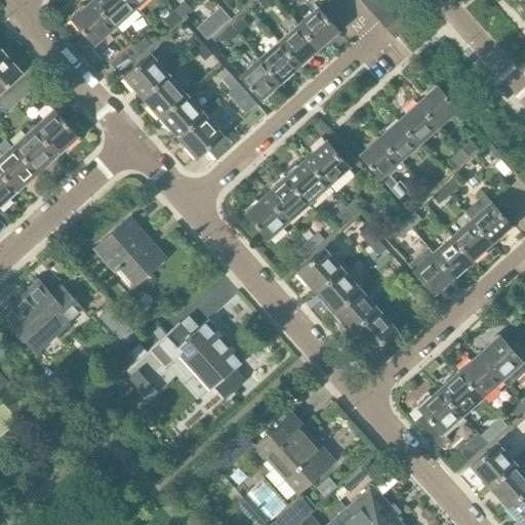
[(115,27),(90,0),(71,17),(94,45),(115,27)]
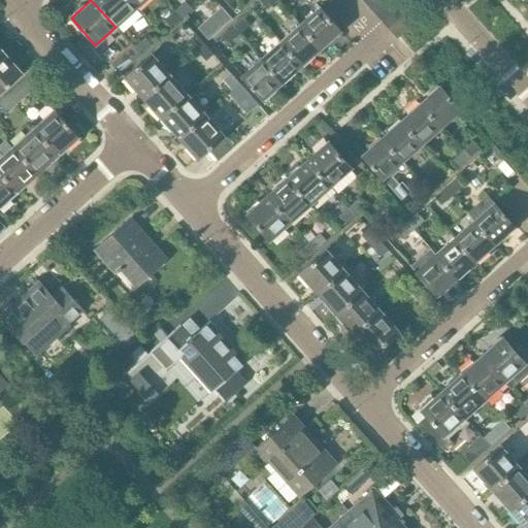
[(91,0),(116,27),(136,9),(128,0),(91,0)]
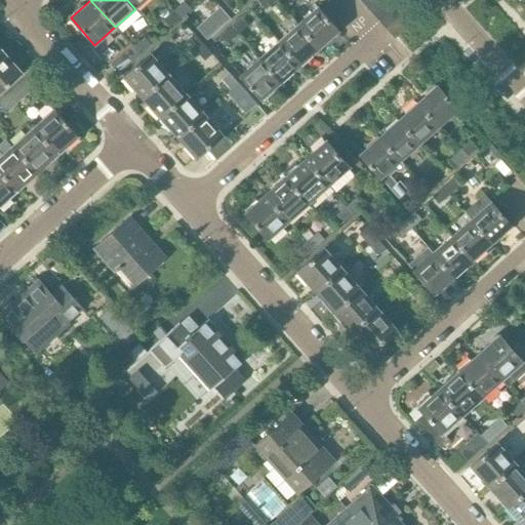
[(127,0),(135,9),(145,0),(127,0)]
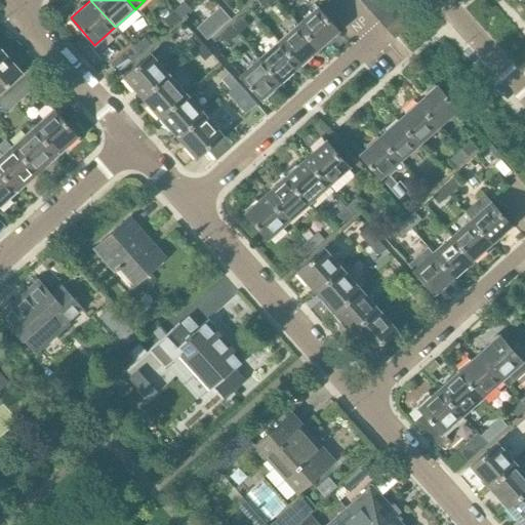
[(231,11),(235,15),(251,0),(238,0),(240,2),(231,11)]
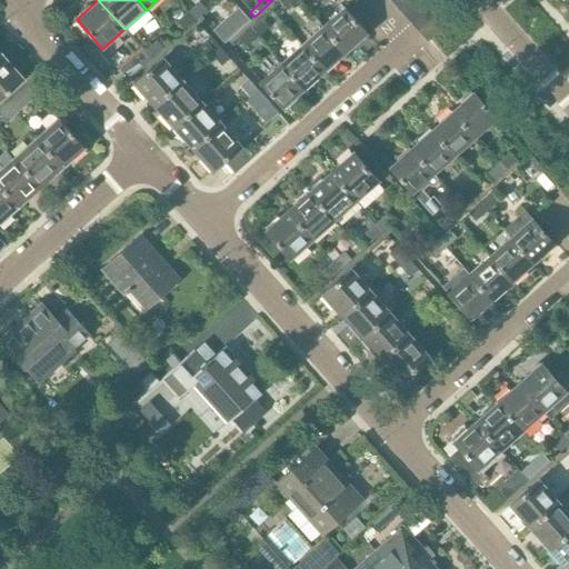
[(282,0),(281,2),(288,10),(299,1),(297,0),(282,0)]
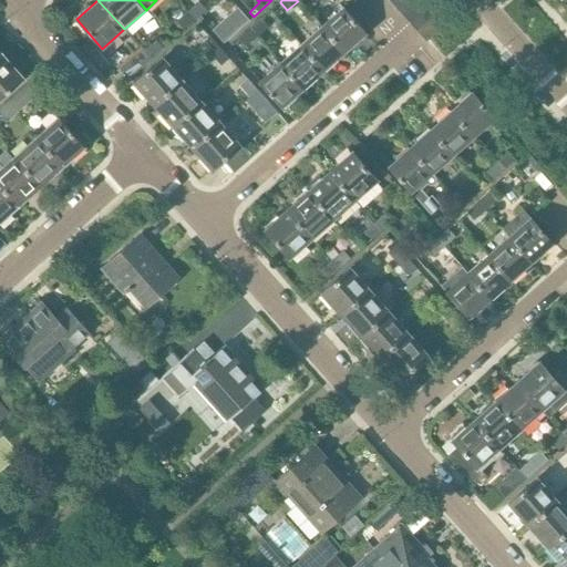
[(400,11),(412,0),(392,0),(391,2),(400,11)]
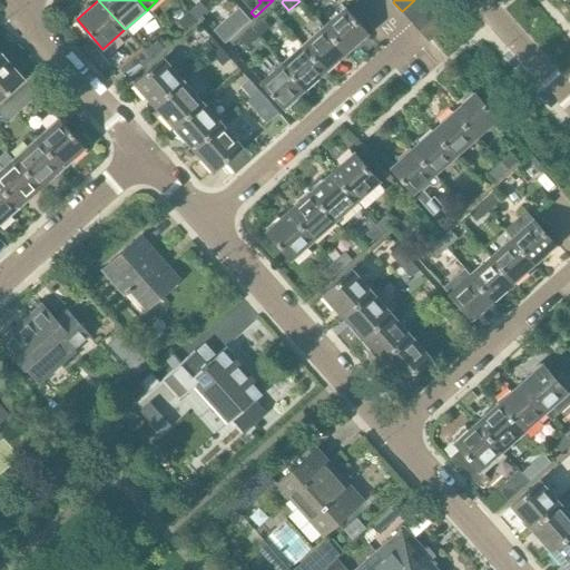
[(207,10),(200,2),(188,12),(195,20),(207,10)]
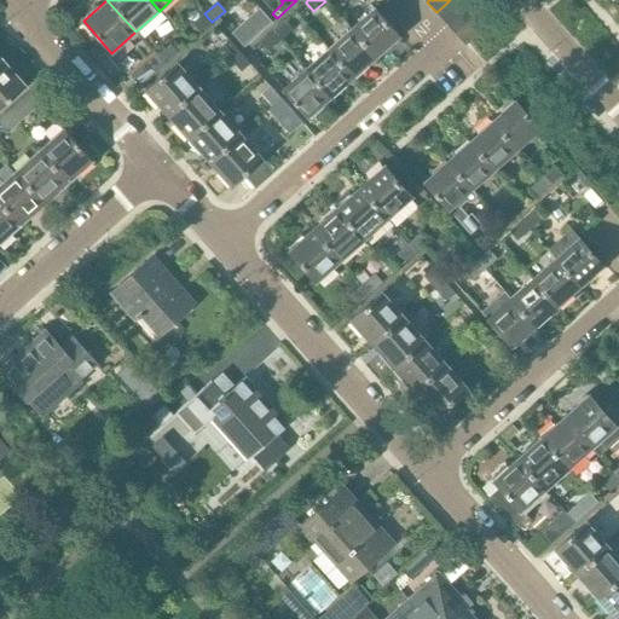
[(456,34),(478,15),(468,4),(446,23),(456,34)]
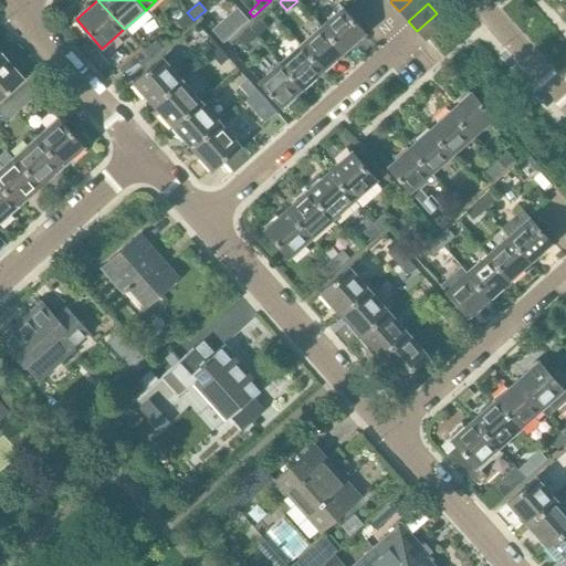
[(343,53),(364,34),(342,9),(321,28),(343,53)]
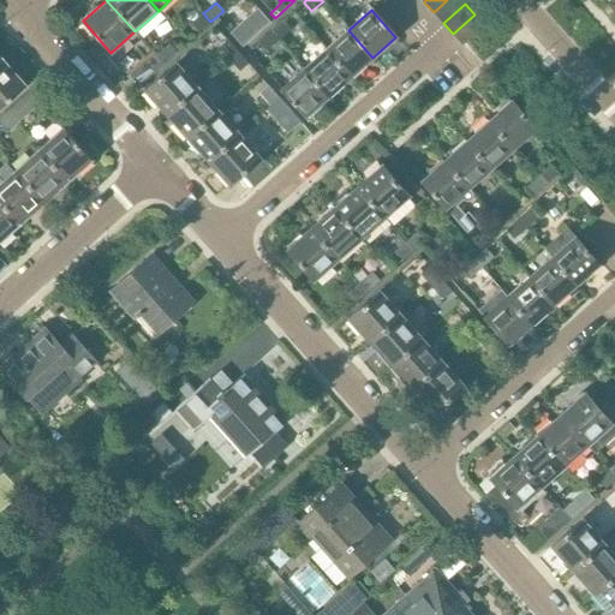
[(191,24),(198,33),(210,22),(203,13),(191,24)]
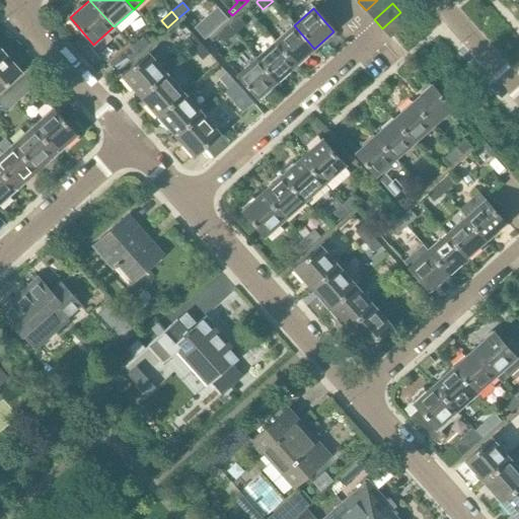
[(245,24),(238,17),(227,26),(234,34),(245,24)]
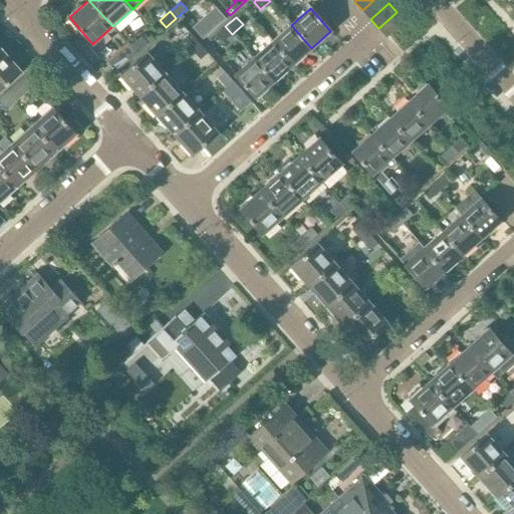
[(293,64),(311,48),(291,25),(272,41),(293,64)]
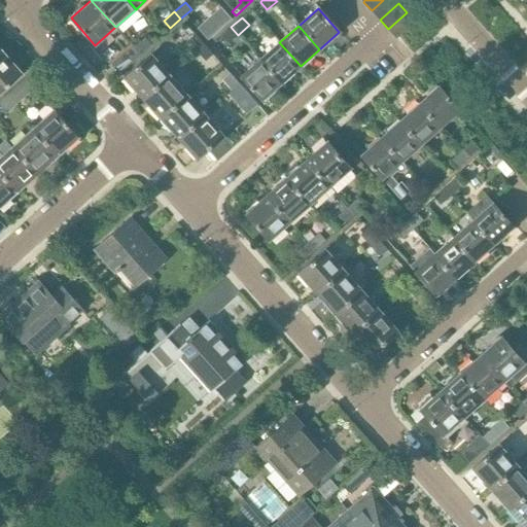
[(220,36),(229,44),(238,35),(231,27),(220,36)]
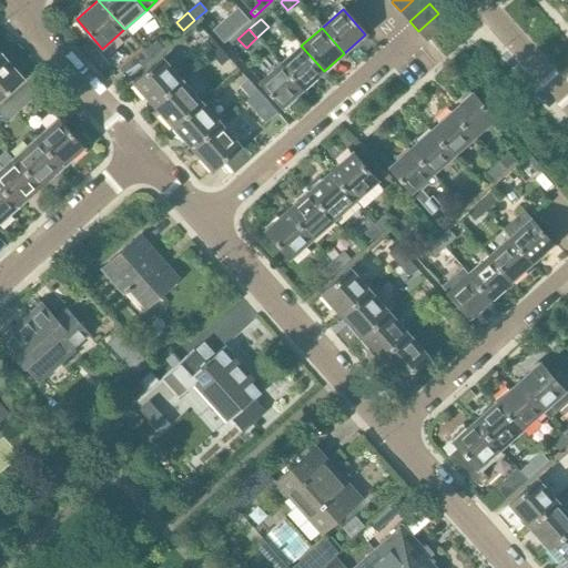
[(210,36),(201,43),(211,54),(220,48),(210,36)]
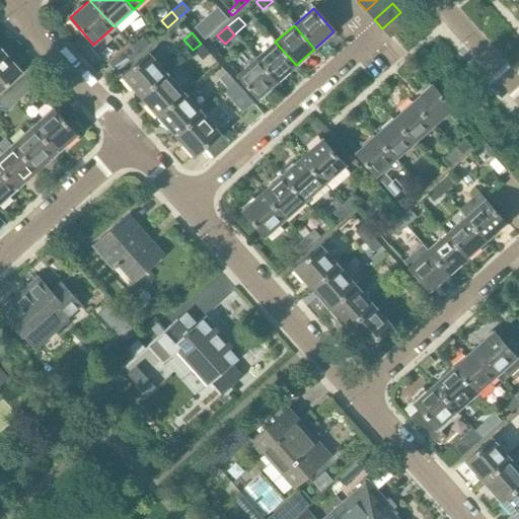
[(138,54),(148,45),(142,36),(132,46),(138,54)]
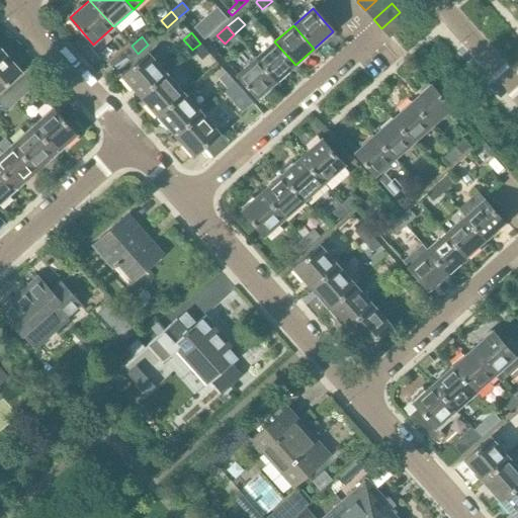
[(276,82),(295,65),(274,41),(256,59),(276,82)]
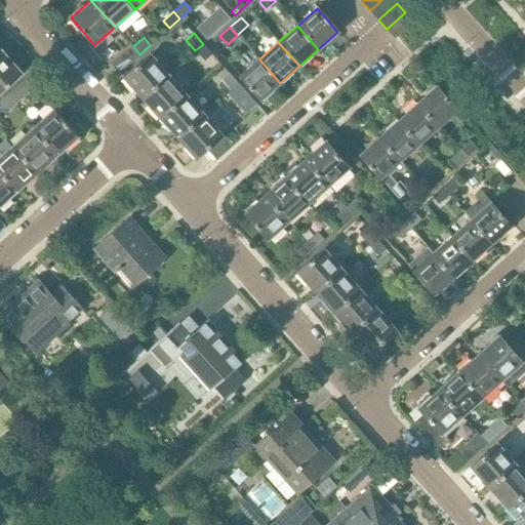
[(120,73),(139,54),(133,46),(131,44),(111,63),(120,73)]
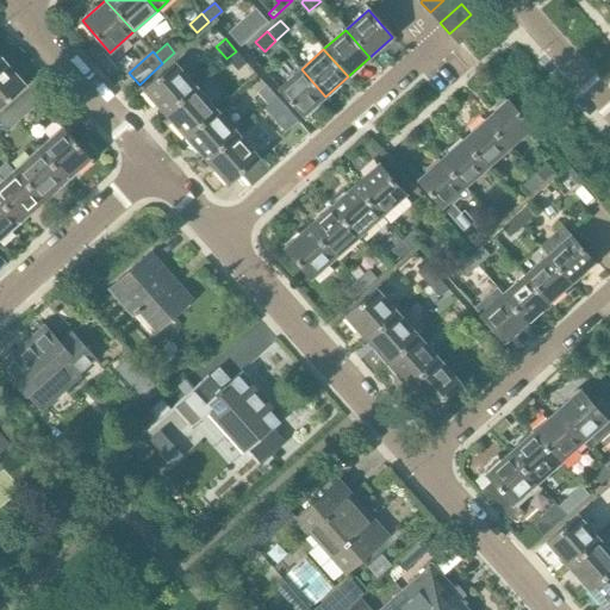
[(237,72),(247,63),(236,51),(226,58),(237,72)]
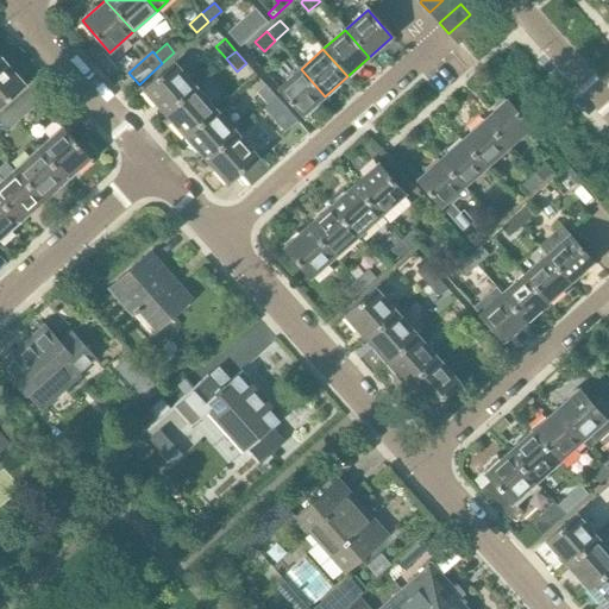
[(4,62),(0,64),(0,107),(25,86),(4,62)]
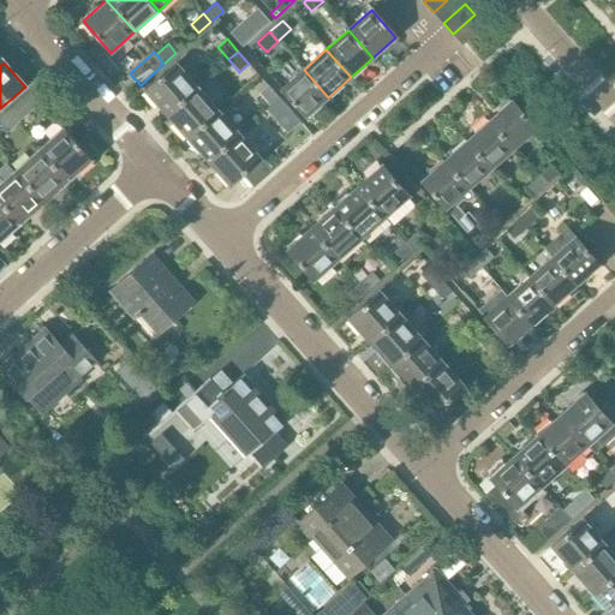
[(166,115),(197,88),(175,64),(144,91),(166,115)]
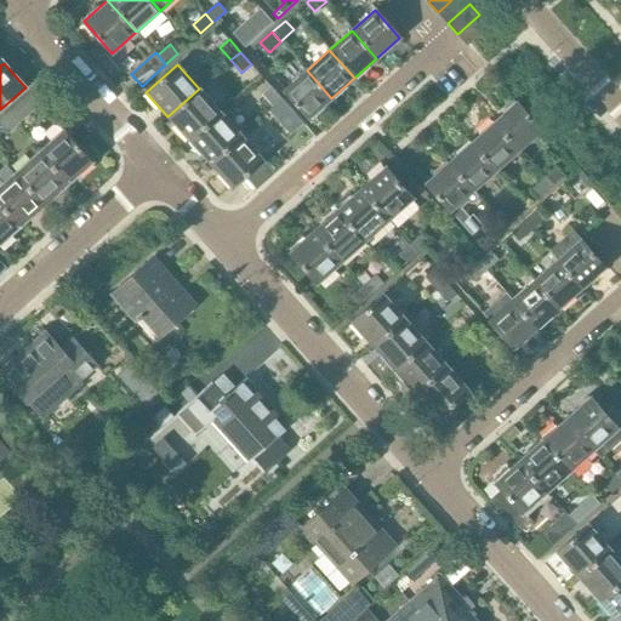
[(331,98),(307,70),(284,91),(308,118),(331,98)]
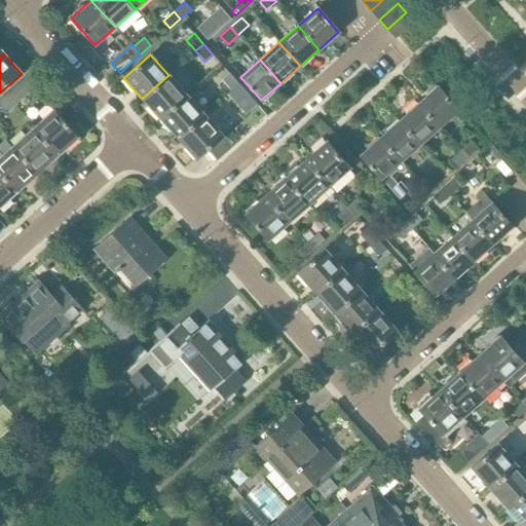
[(222,80),(231,90),(239,84),(230,73),(222,80)]
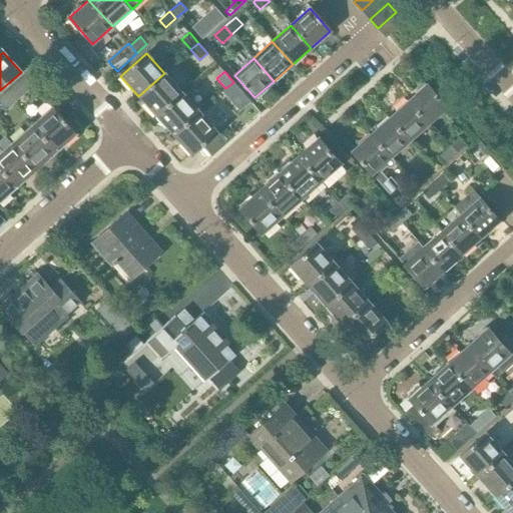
[(181,93),(164,73),(138,96),(155,116),(181,93)]
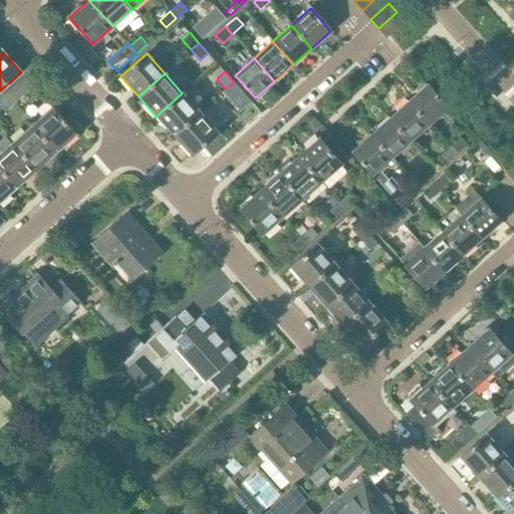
[(5,94),(14,103),(33,85),(25,76),(5,94)]
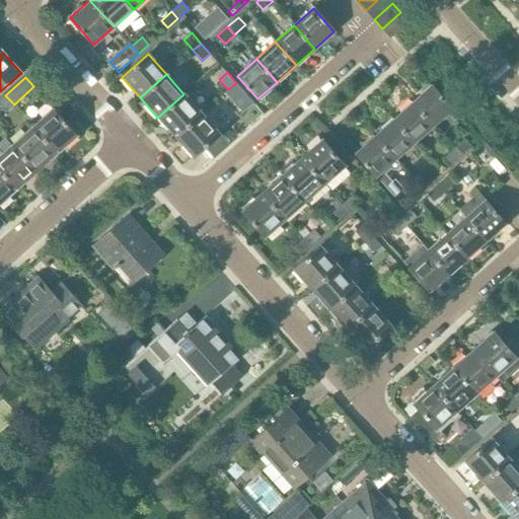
[(242,113),(253,102),(236,83),(228,89),(225,92),(242,113)]
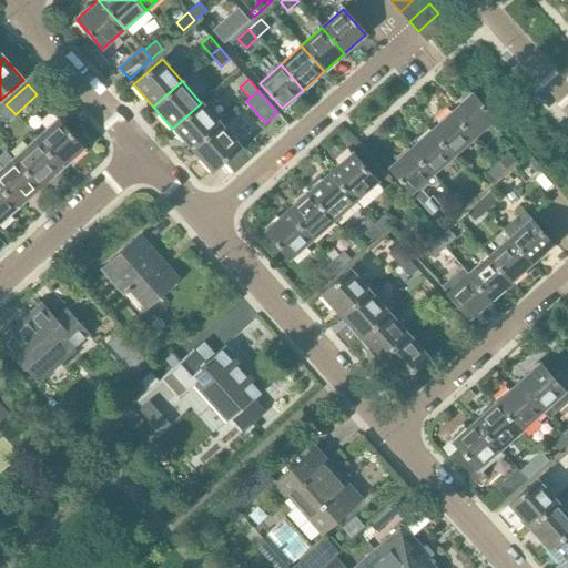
[(475,138),(495,120),(473,94),(452,112),(475,138)]
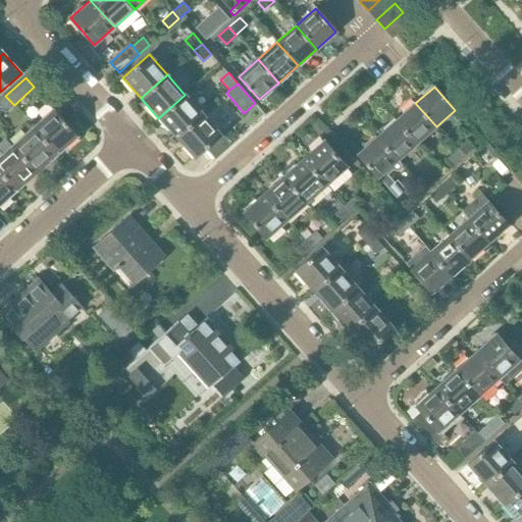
[(158,118),(175,138),(202,114),(185,95),(158,118)]
